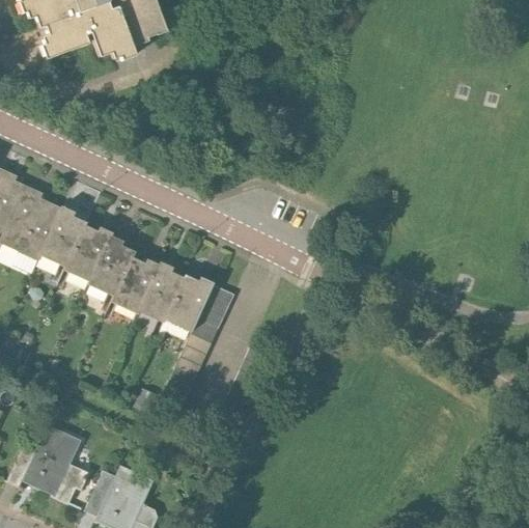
[(15,0),(21,16),(25,15),(27,21),(33,19),(37,30),(44,28),(47,37),(40,40),(43,47),(38,48),(44,62),(87,46),(84,37),(89,35),(99,59),(111,55),(113,61),(119,59),(121,63),(135,58),(131,47),(148,40),(147,37),(158,33),(159,35),(167,32),(155,0),(126,0),(128,5),(109,12),(104,0),(15,0)]
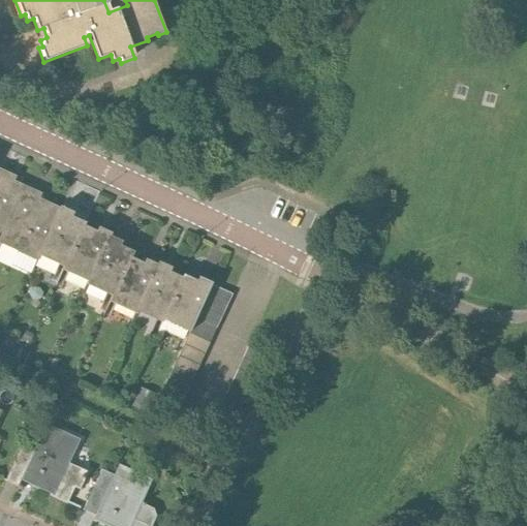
[(0,230),(7,234),(28,186),(17,182),(19,177),(0,168),(0,230)]
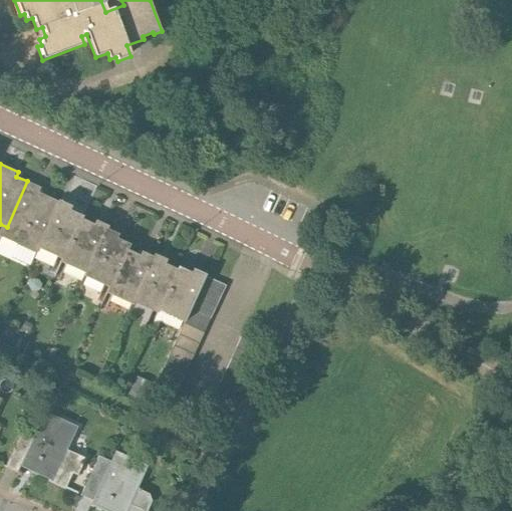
[(36,252),(39,246),(58,203),(40,195),(43,189),(27,181),(7,227),(2,237),(36,252)]
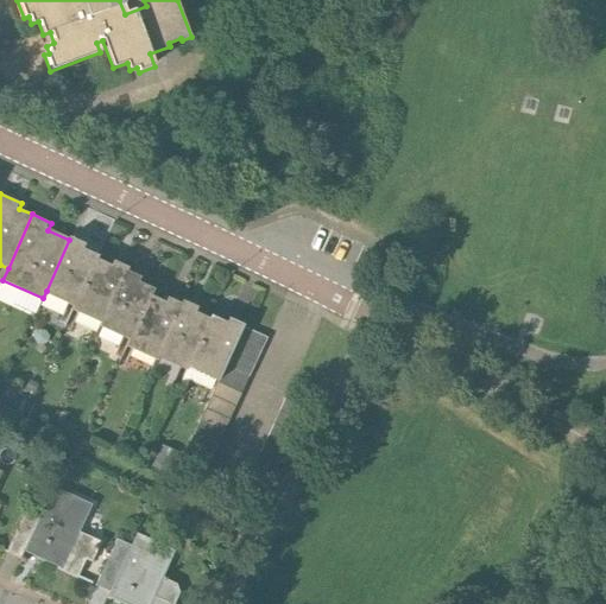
[(46,291),(77,304),(99,256),(100,253),(84,246),(87,241),(71,234),(69,240),(46,291)]
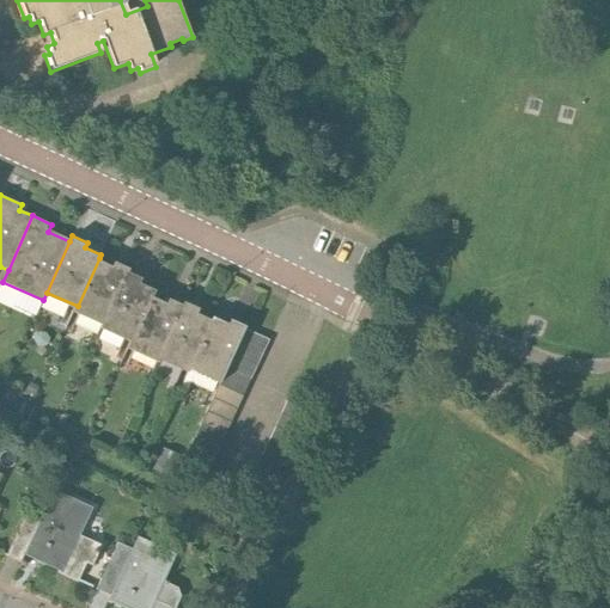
[(75,311),(105,324),(129,271),(130,268),(116,260),(114,265),(99,258),(78,306),(75,311)]
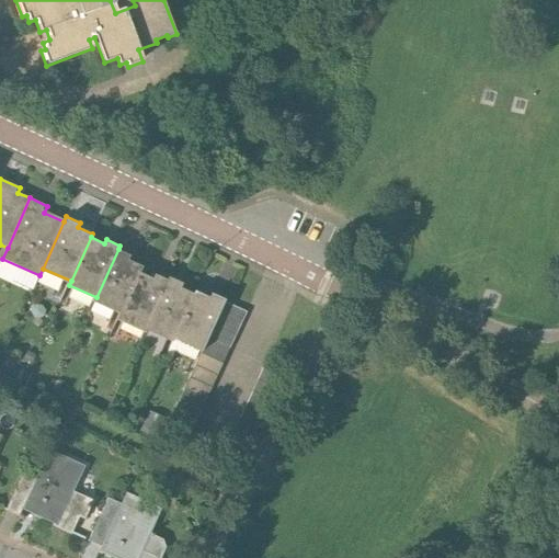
[(95,302),(122,314),(140,271),(143,265),(128,259),(130,254),(118,249),(97,297),(95,302)]
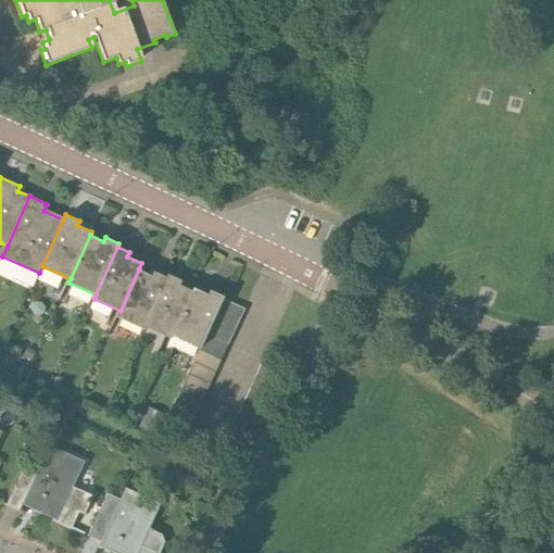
[(145,328),(147,325),(168,276),(154,271),(152,275),(139,268),(121,311),(118,316),(145,328)]
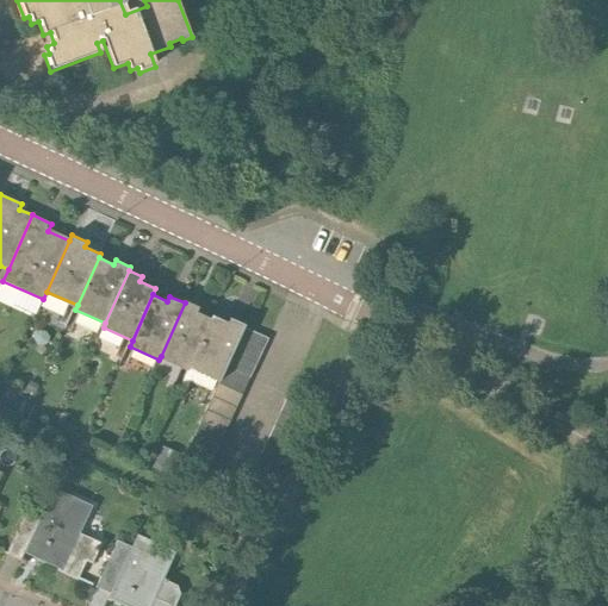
[(190,369),(191,367),(212,318),(197,311),(199,306),(186,300),(185,303),(161,356),(190,369)]
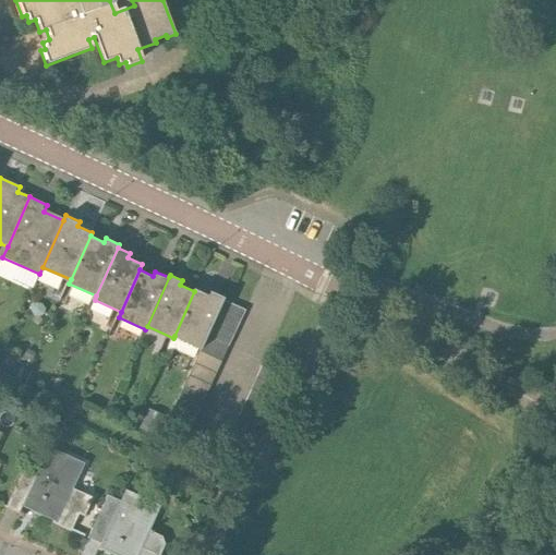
[(195,289),(194,291),(174,336),(201,348),(224,297),(212,291),(209,294),(195,289)]
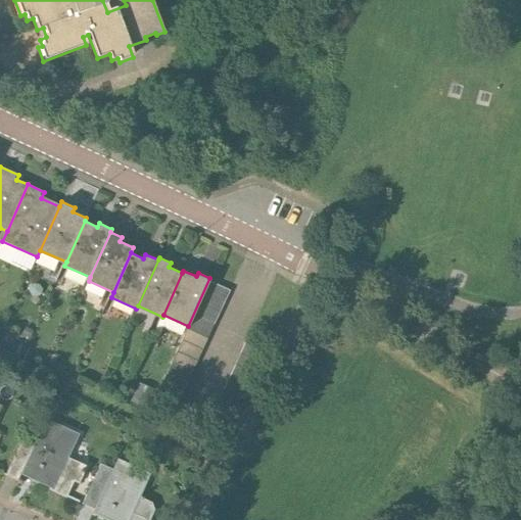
[(232,288),(209,278),(188,326),(158,393),(181,404),(232,288)]
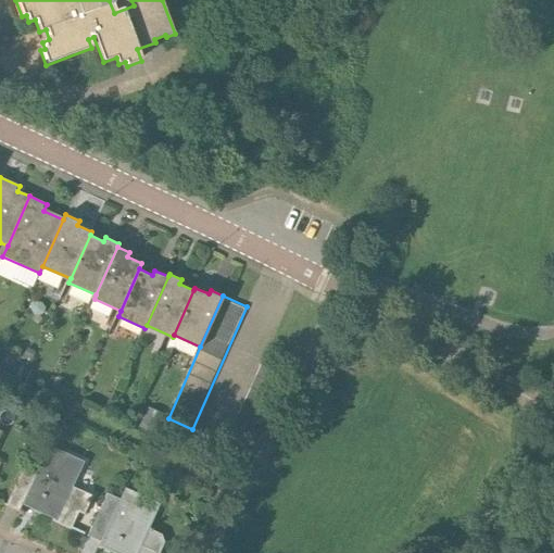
[(227,445),(248,454),(285,372),(264,362),(227,445)]
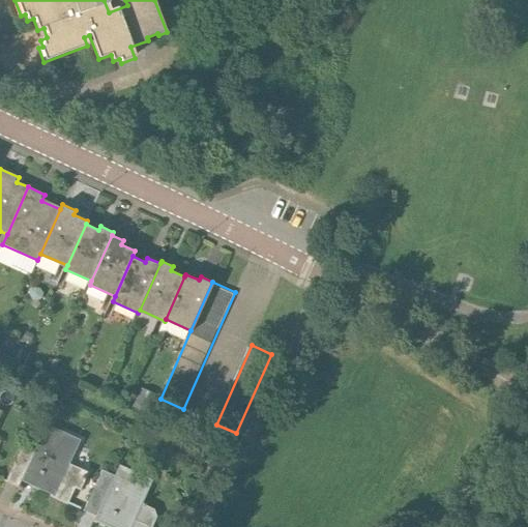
[(150,406),(156,392),(142,385),(136,400),(150,406)]
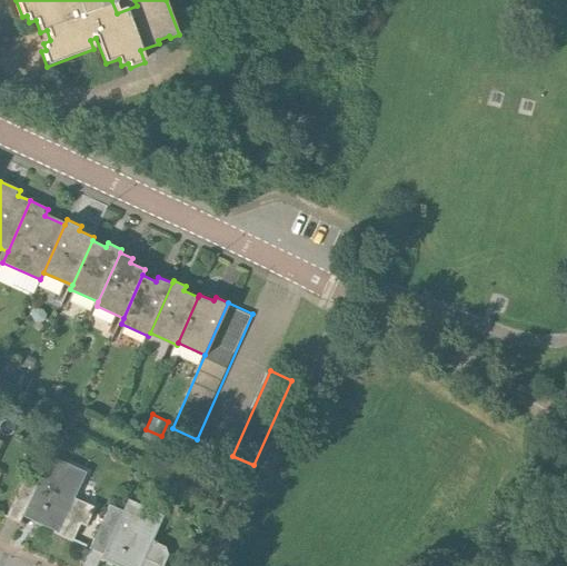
[(52,454),(40,478),(25,513),(75,536),(81,522),(87,524),(96,504),(75,495),(86,469),(52,454)]
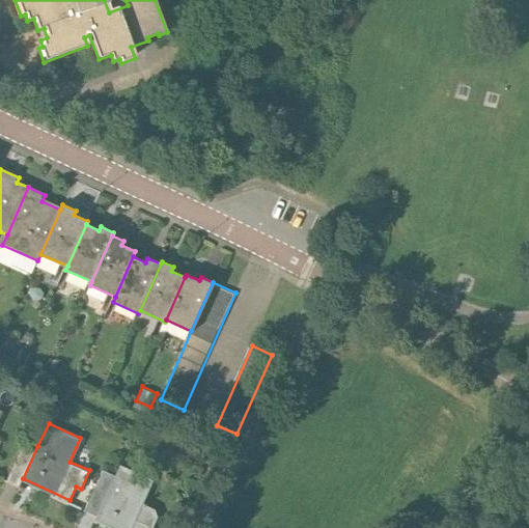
[(20,485),(23,478),(37,446),(26,440),(7,479),(20,485)]
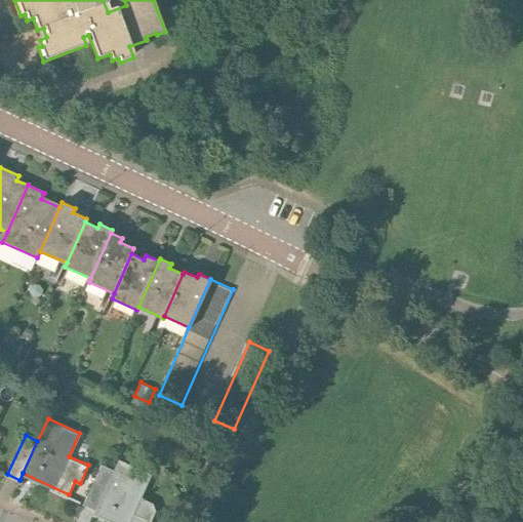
[(151,474),(118,458),(114,469),(94,510),(92,514),(110,521),(151,521),(150,520),(155,510),(152,502),(141,496),(151,474)]
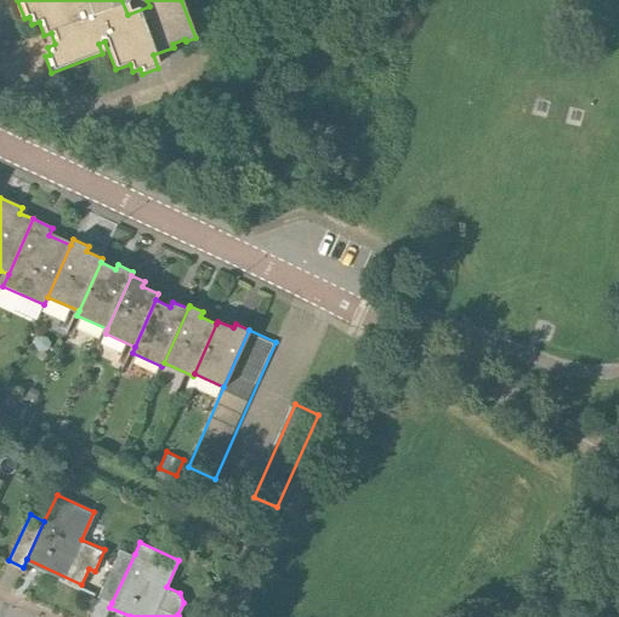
[(100,596),(112,603),(135,554),(123,548),(100,596)]
